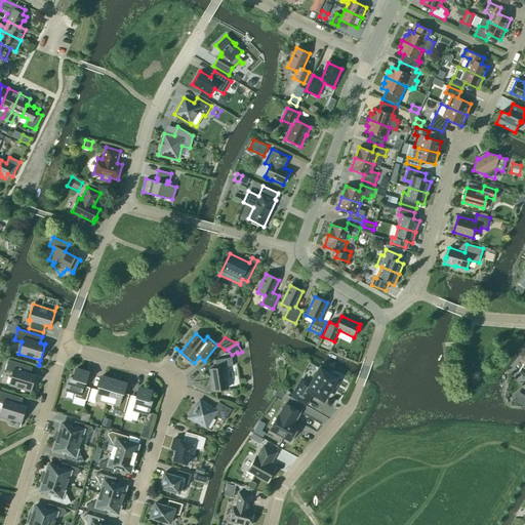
[(228,389),(225,367),(233,366),(232,358),(215,360),(216,368),(209,369),(213,391),(228,389)]
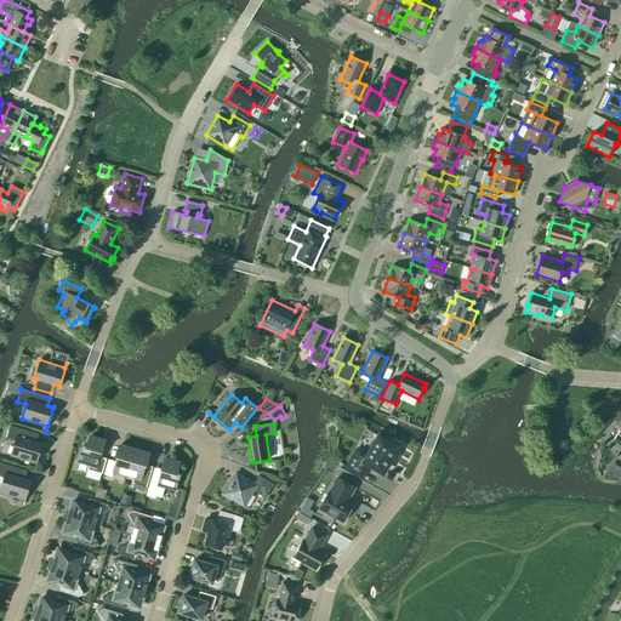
[(39,434),(10,426),(6,438),(15,442),(11,455),(36,462),(34,468),(35,468),(43,443),(41,444),(36,442),(39,434)]
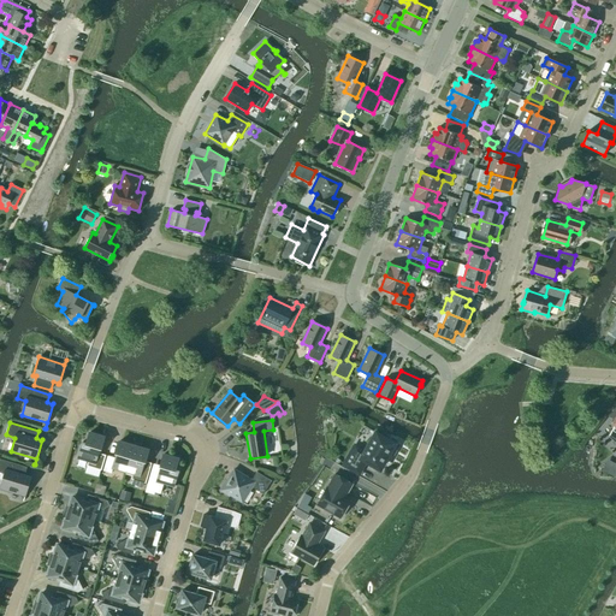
[(86,443),(83,442),(78,457),(88,460),(87,466),(101,471),(106,455),(98,454),(100,448),(101,449),(104,438),(89,433),(86,443)]
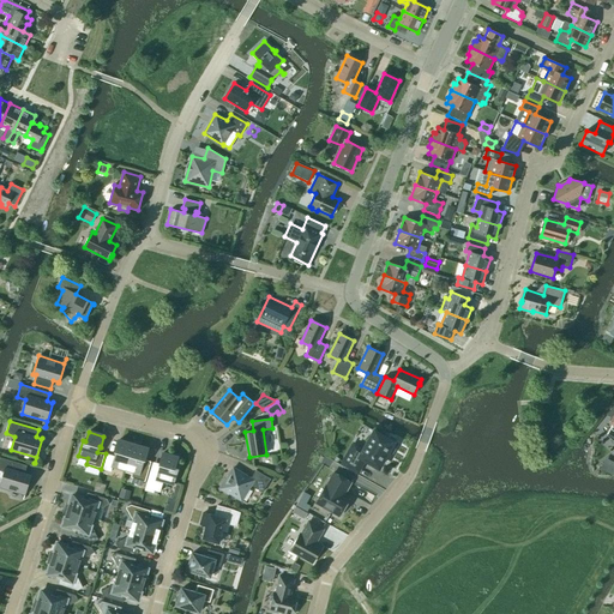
[(374,432),(363,451),(354,445),(343,463),(357,471),(365,459),(379,468),(387,453),(390,455),(392,453),(395,449),(395,446),(392,445),(393,441),(389,439),(387,437),(383,433),(379,434),(374,432)]
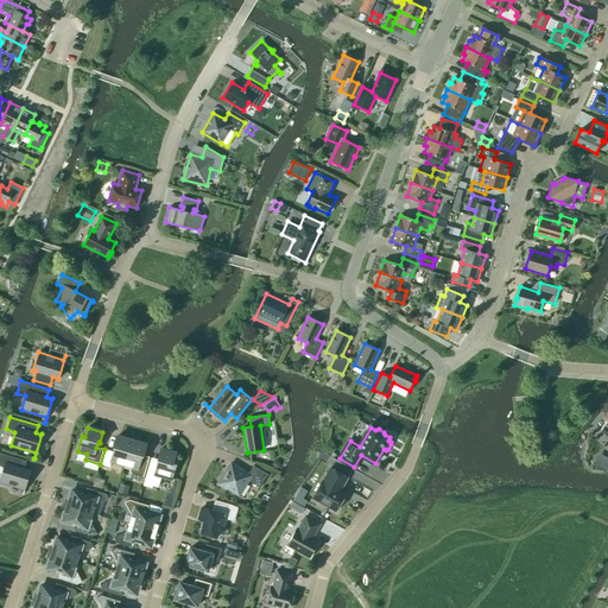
[(125,466),(132,441),(118,436),(114,447),(115,448),(114,453),(106,450),(102,464),(109,467),(112,461),(125,466)]
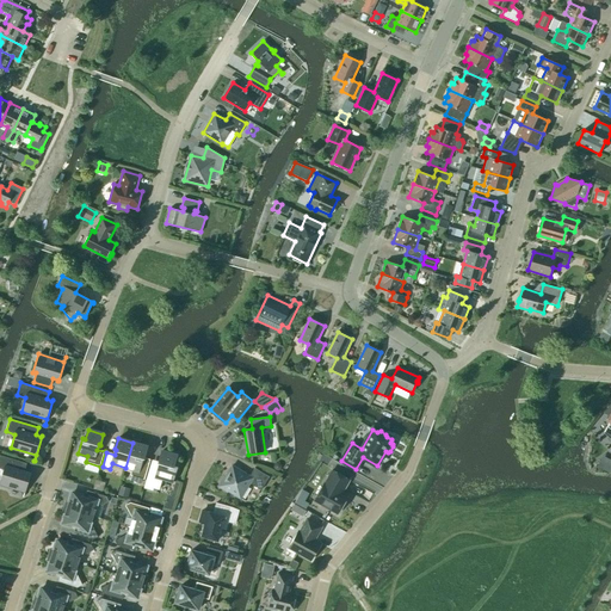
[(147,448),(133,443),(125,468),(131,469),(130,475),(144,480),(149,464),(141,462),(142,457),(143,458),(147,448)]
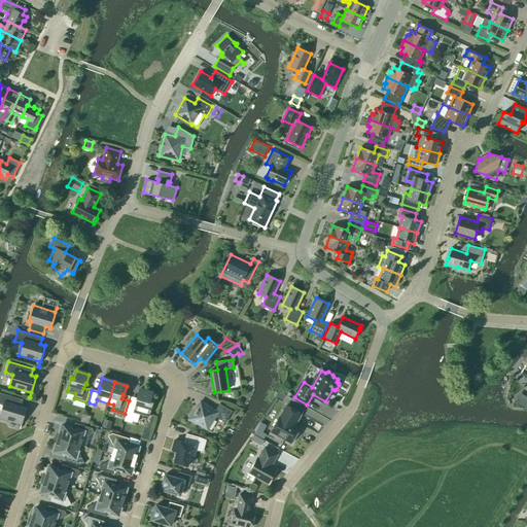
[(152,393),(139,389),(137,398),(138,398),(136,403),(130,401),(124,421),(132,423),(132,421),(137,423),(140,413),(149,415),(152,402),(150,401),(152,393)]
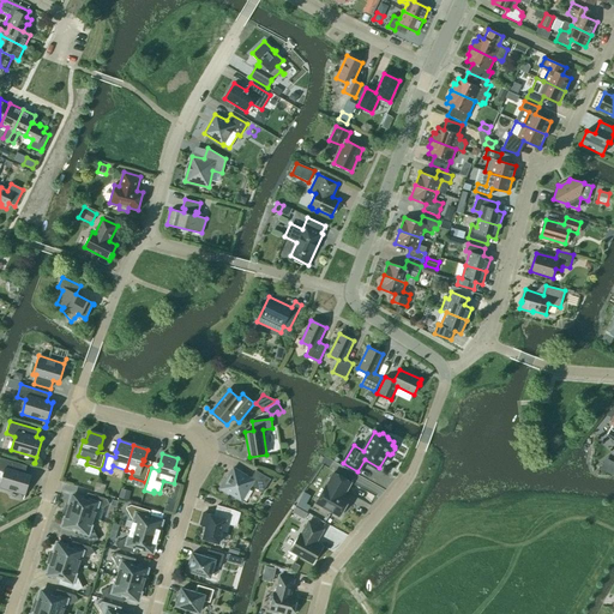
[(26,465),(0,457),(0,471),(4,473),(0,483),(0,486),(24,494),(23,499),(24,499),(31,475),(30,475),(24,474),(26,465)]
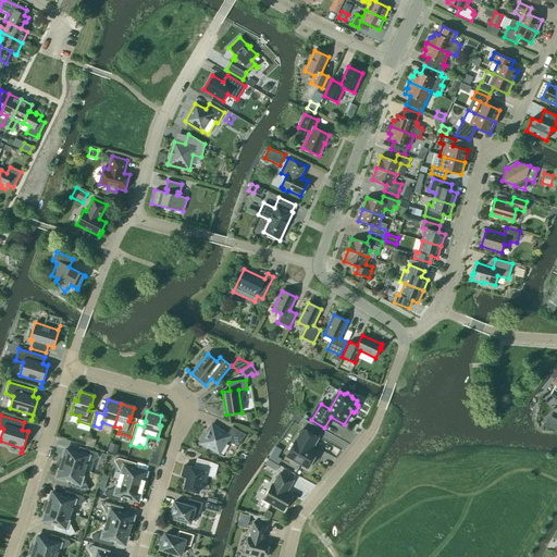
[(556,430),(556,419),(549,416),(544,425),(556,432),(556,430)]
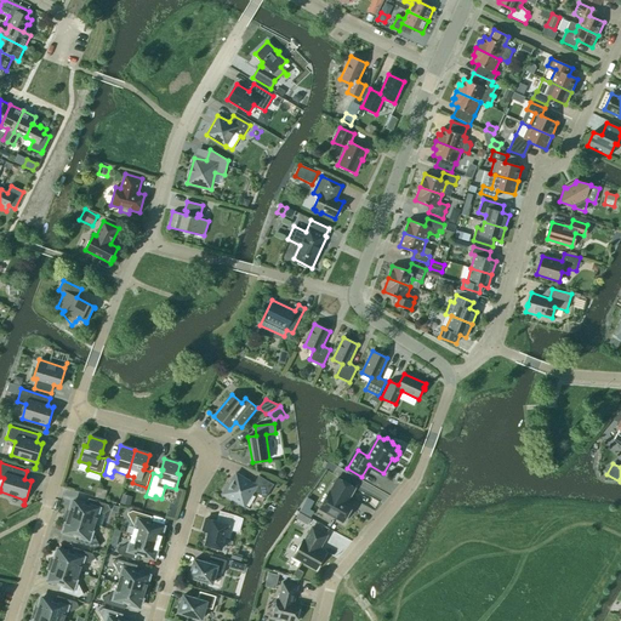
[(266,499),(273,484),(258,476),(254,484),(237,473),(228,485),(227,485),(222,495),(231,500),(232,499),(244,507),(254,491),(266,499)]
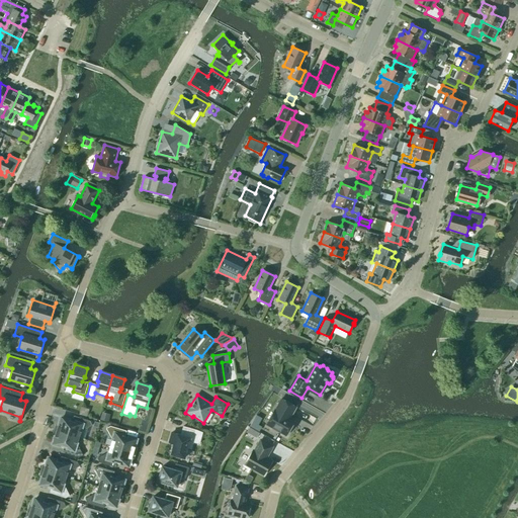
[(275,411),(274,410),(266,424),(286,435),(294,421),(289,418),(295,407),(281,399),(275,411)]
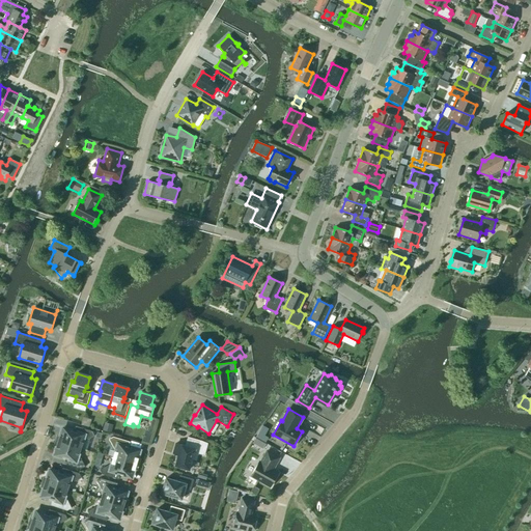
[(105,423),(103,430),(111,432),(113,425),(105,423)]
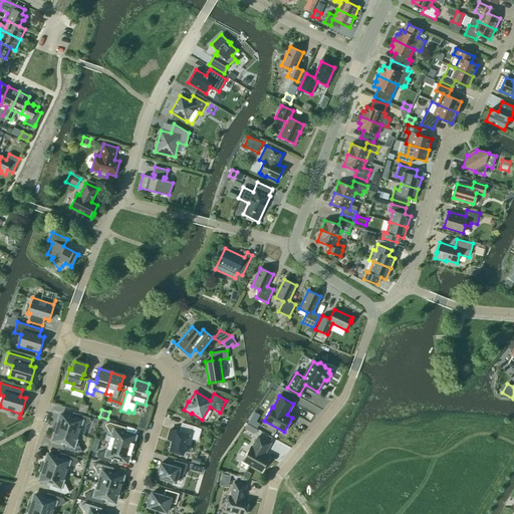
[(54,427),(78,434),(80,429),(91,423),(89,418),(73,413),(71,419),(60,416),(61,415),(60,415),(58,422),(56,422),(54,427)]
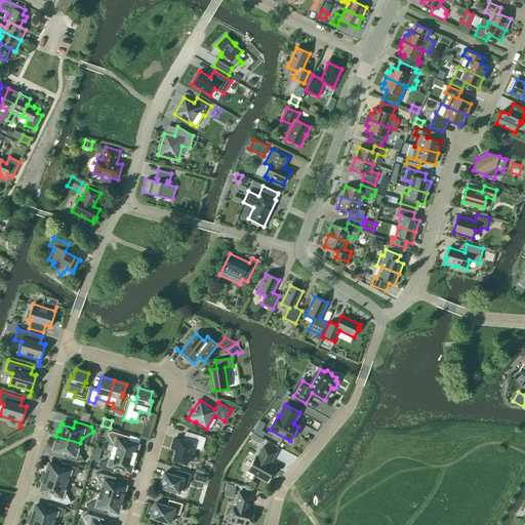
[(263,437),(265,433),(261,431),(255,427),(252,432),(263,437)]
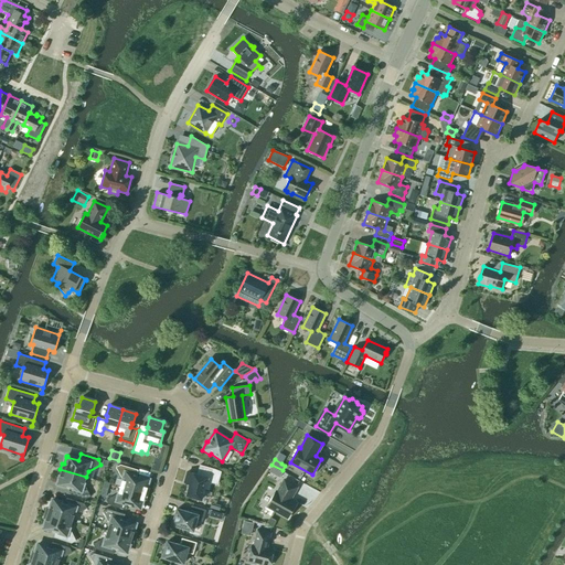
[(123,480),(120,487),(147,494),(149,489),(146,488),(149,480),(148,480),(136,477),(138,470),(120,465),(116,467),(123,480)]
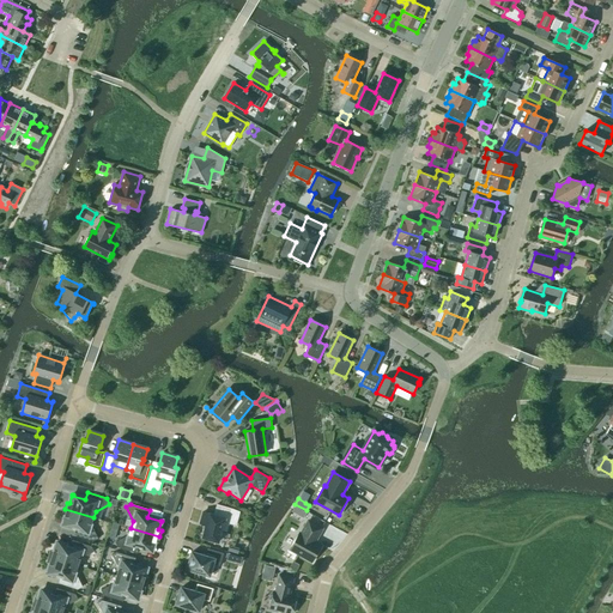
[(229,525),(235,527),(240,514),(232,511),(217,504),(214,515),(204,513),(201,521),(205,522),(206,523),(206,526),(202,539),(218,544),(222,532),(226,533),(229,525)]
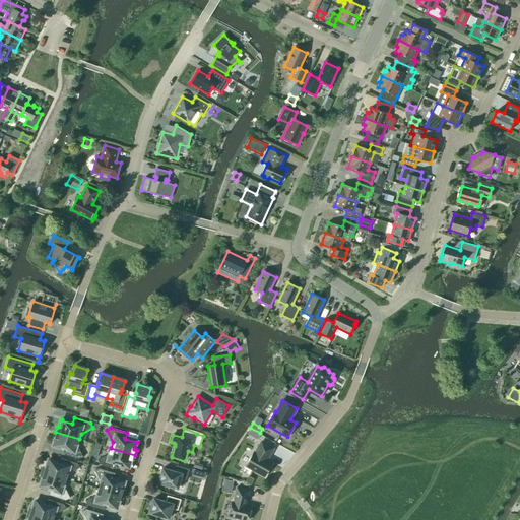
[(77,445),(79,439),(55,432),(53,437),(56,438),(53,445),(54,445),(54,444),(65,448),(63,454),(79,459),(83,457),(77,445)]
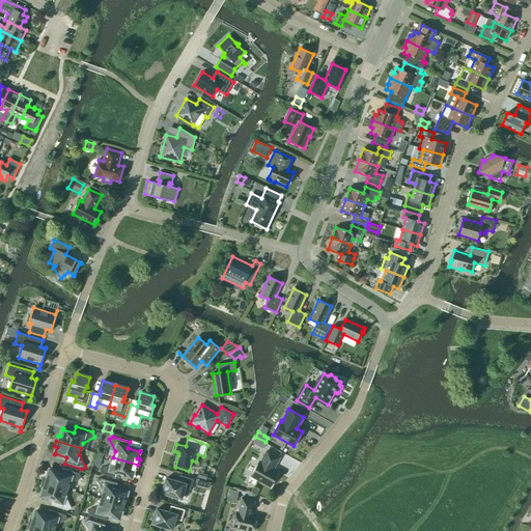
[(267,445),(260,441),(256,446),(263,450),(267,445)]
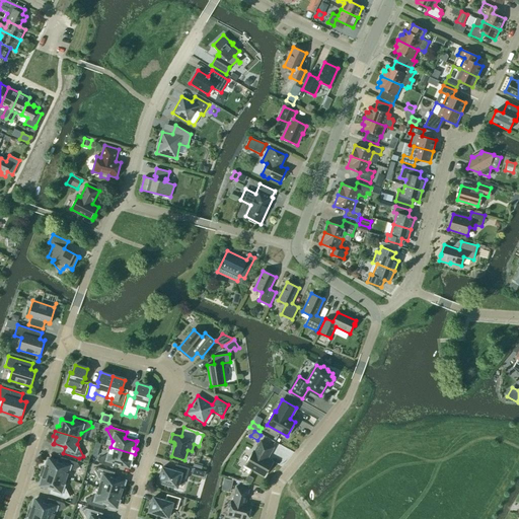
[(261,441),(254,452),(253,451),(245,465),(264,475),(272,462),(267,459),(273,448),(261,441)]
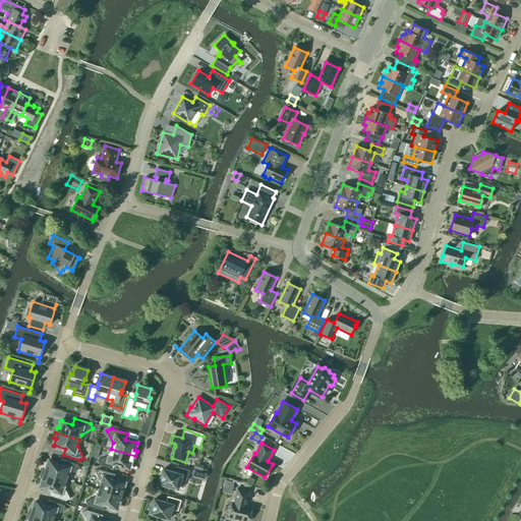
[(135,456),(111,449),(109,455),(98,461),(100,465),(116,470),(118,464),(129,467),(129,468),(131,460),(134,461),(135,456)]
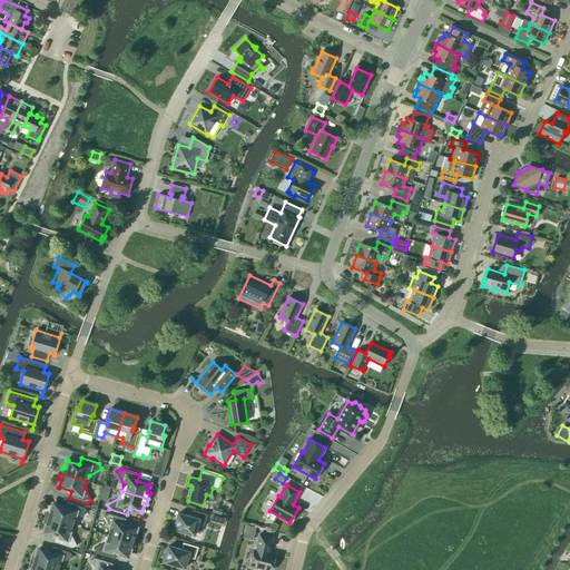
[(46,518),(72,527),(75,520),(87,513),(85,509),(67,502),(65,509),(53,505),(53,504),(52,504),(50,512),(48,512),(46,518)]
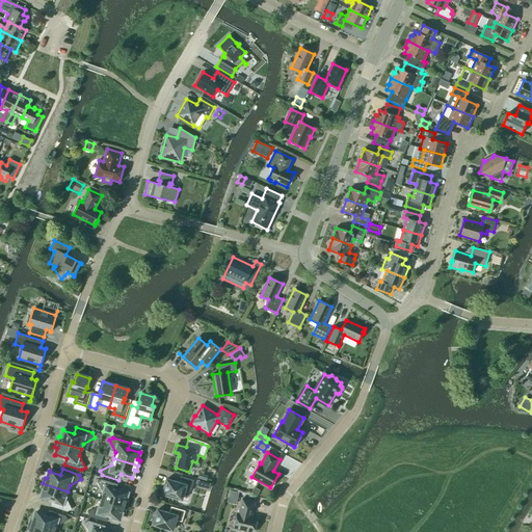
[(178,482),(166,479),(165,484),(163,485),(162,486),(162,488),(161,490),(163,490),(162,494),(182,500),(185,489),(190,491),(194,480),(180,476),(178,482)]
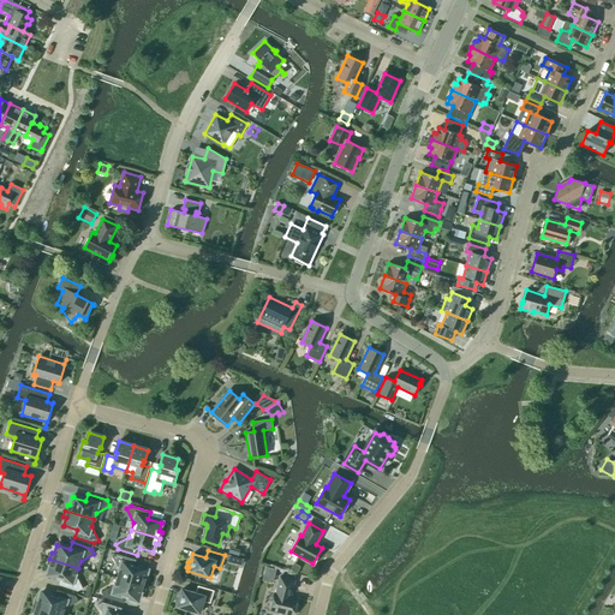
[(119,571),(117,578),(145,586),(148,580),(145,579),(148,571),(147,571),(133,567),(136,560),(117,554),(112,557),(119,571)]
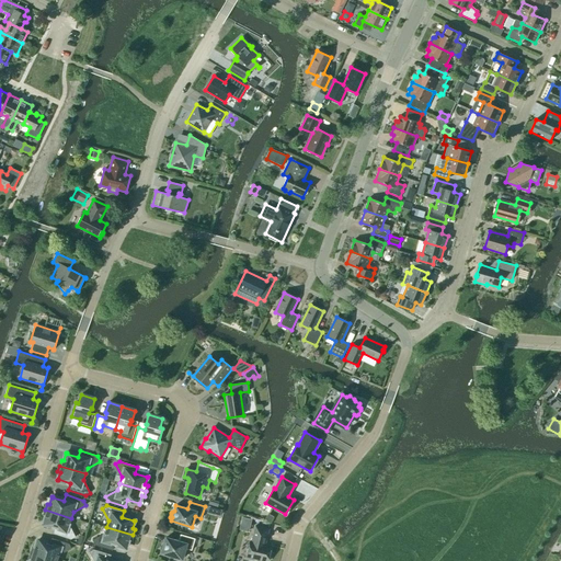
[(69,524),(71,518),(45,510),(44,515),(46,516),(43,524),(44,524),(44,523),(56,527),(54,534),(71,539),(76,537),(69,524)]
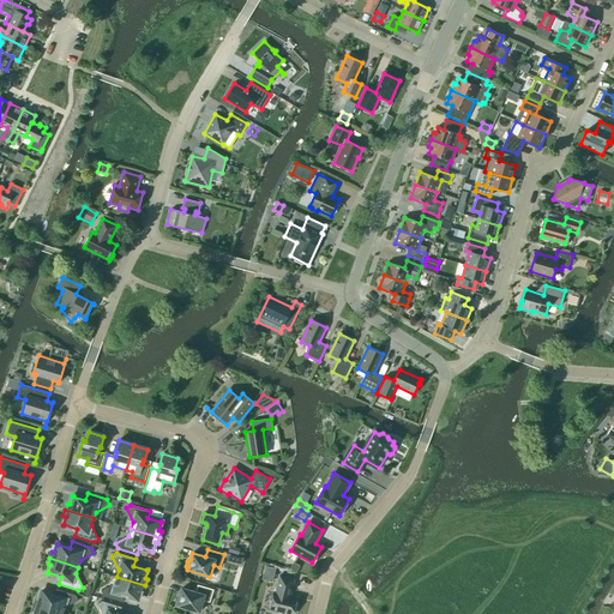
[(275,570),(265,567),(264,575),(274,577),(275,570)]
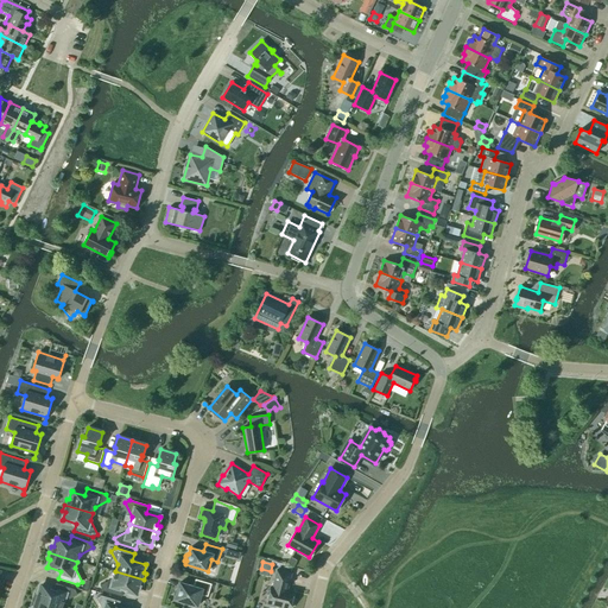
[(271,587),(267,603),(266,606),(276,607),(276,606),(285,607),(290,607),(295,593),(287,590),(291,574),(277,570),(272,587),(271,587)]
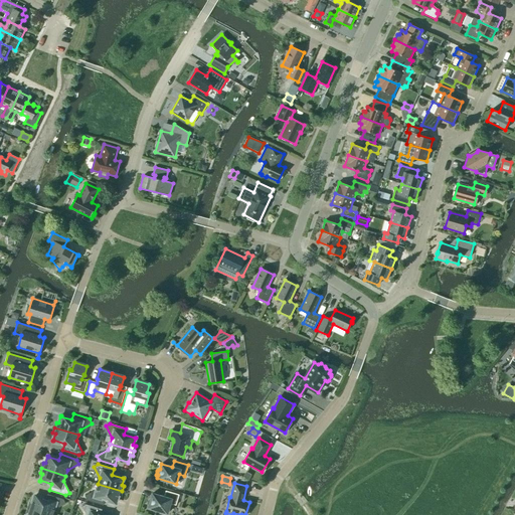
[(122,491),(98,484),(97,490),(84,496),(87,500),(103,505),(105,499),(116,502),(116,503),(119,496),(121,496),(122,491)]
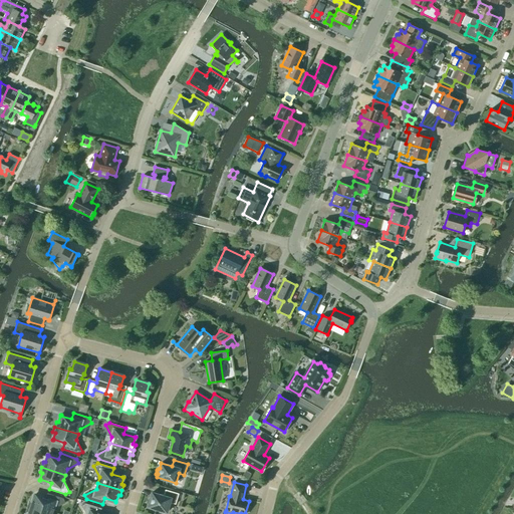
[(164,496),(152,492),(151,497),(150,498),(149,500),(148,502),(147,503),(149,504),(148,507),(167,512),(170,503),(176,504),(179,494),(165,490),(164,496)]
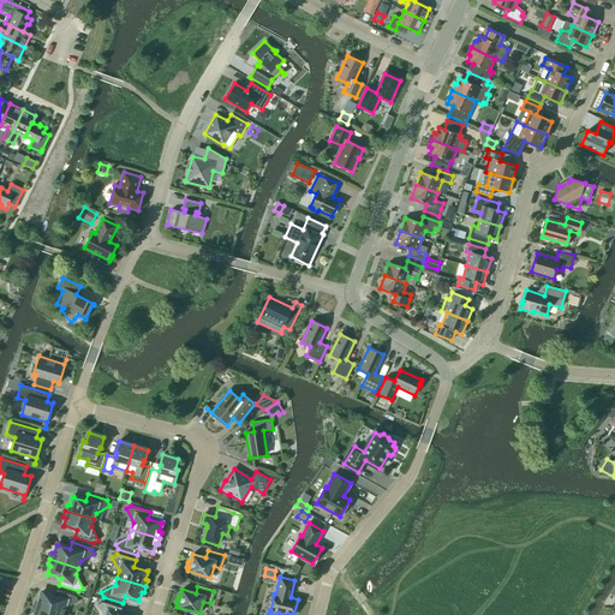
[(34,607),(59,614),(61,614),(65,609),(78,602),(76,597),(57,590),(54,597),(41,593),(42,592),(41,592),(39,601),(36,601),(34,607)]
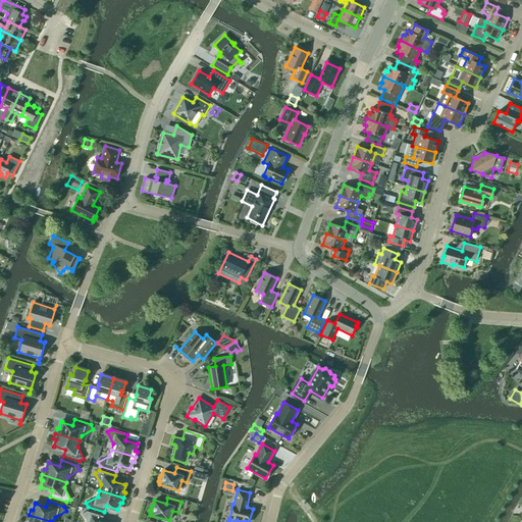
[(87,521),(101,521),(103,516),(87,512),(83,514),(87,521)]
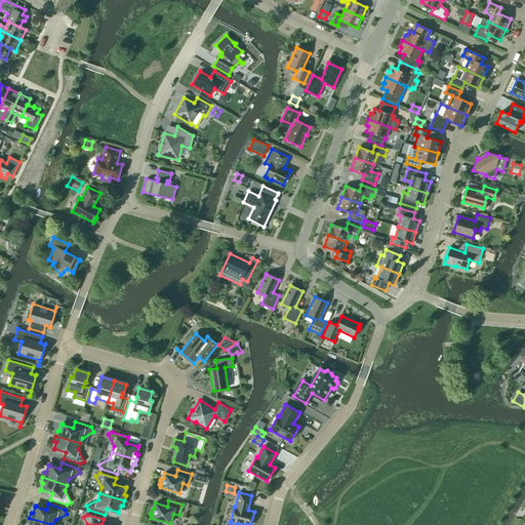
All buildings are outlined.
